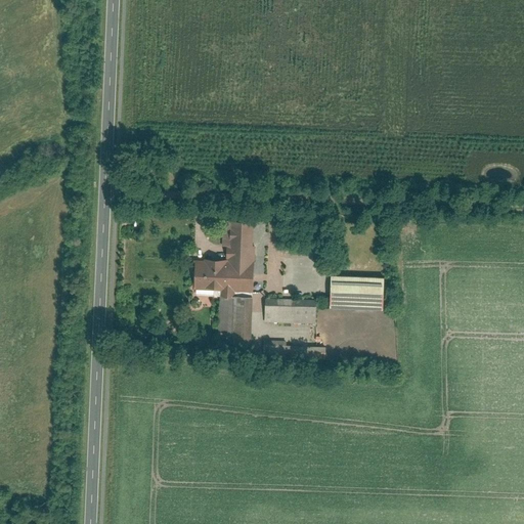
[(227,263),(226,290),(222,289),(222,295),(220,295),(218,351),(250,352),(254,246),(252,246),(253,222),(224,221),(223,246),(228,246),(227,263)]
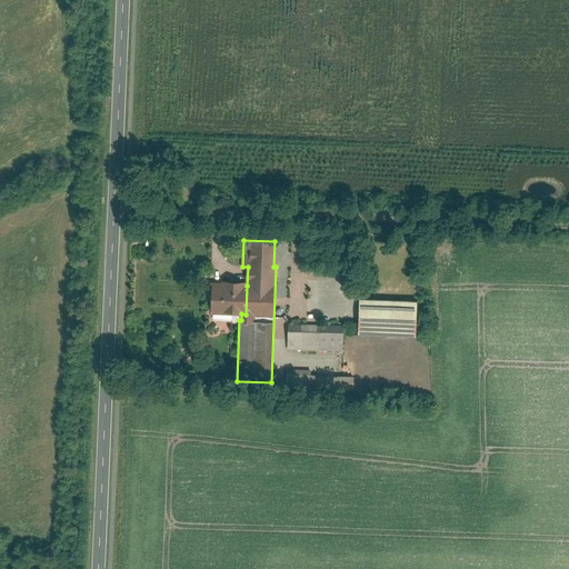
[(241,313),(246,315),(247,286),(213,285),(212,310),(232,311),(233,313),(241,313)]
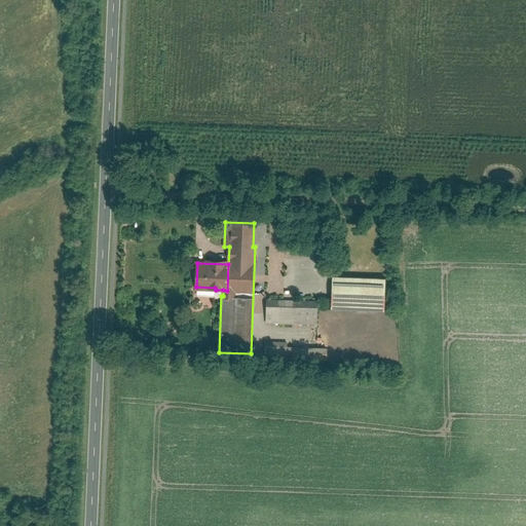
[(334,276),(332,307),(384,310),(385,278),(334,276)]
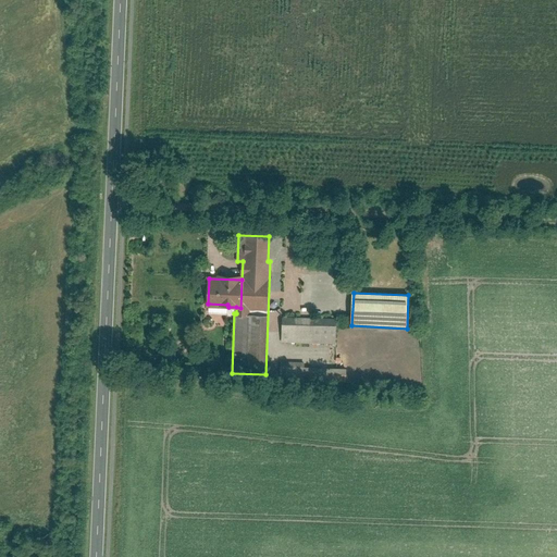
[(336,319),(283,317),(282,342),(335,343),(336,319)]
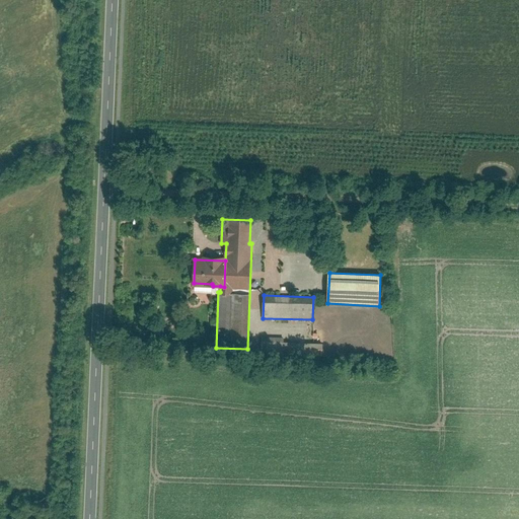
[(265,337),(265,345),(277,345),(277,337),(265,337)]
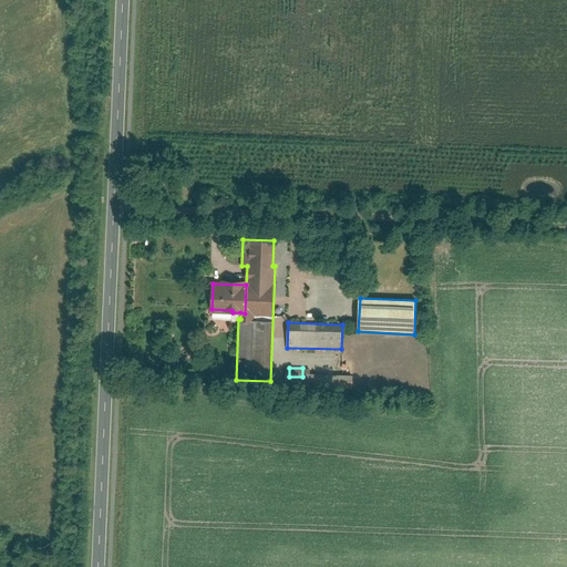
All buildings are outlined.
